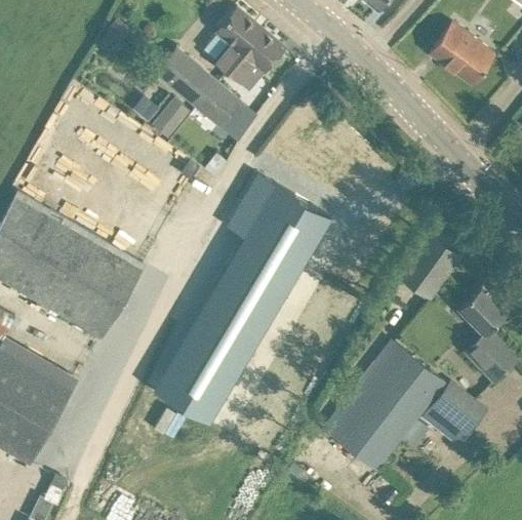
[(367,0),(379,10),(388,0),(367,0)]
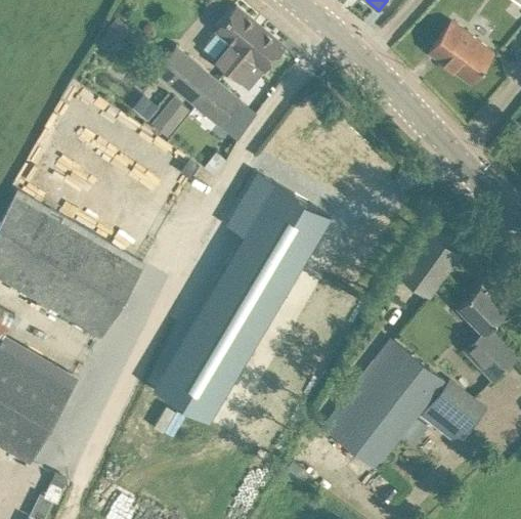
[(218,62),(229,73),(262,34),(263,35),(266,32),(239,8),(219,33),(233,44),(218,62)]
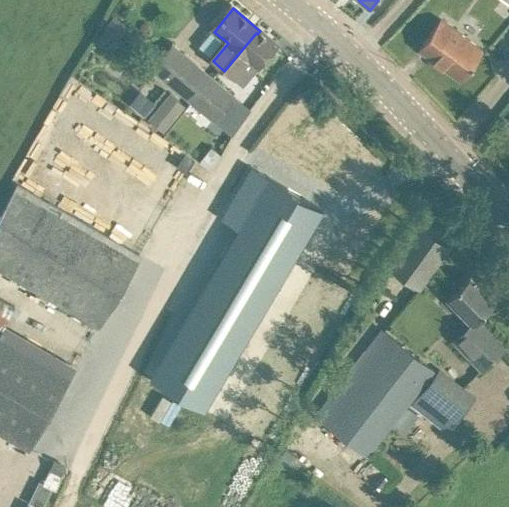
[(111,54),(130,31),(116,19),(96,42),(111,54)]
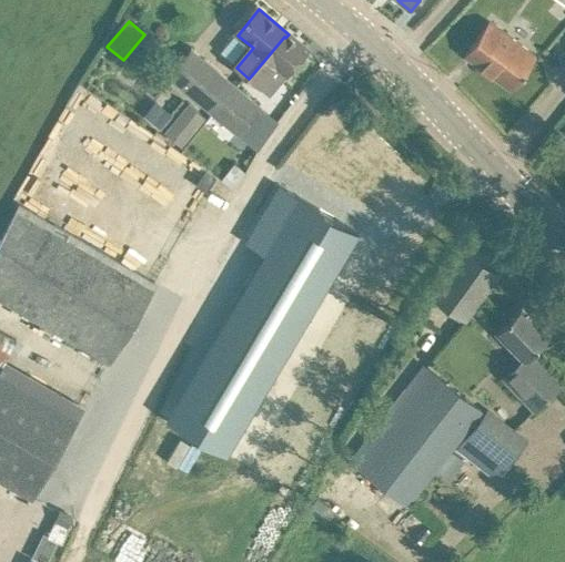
[(468,59),(513,92),(537,59),(492,26),(468,59)]
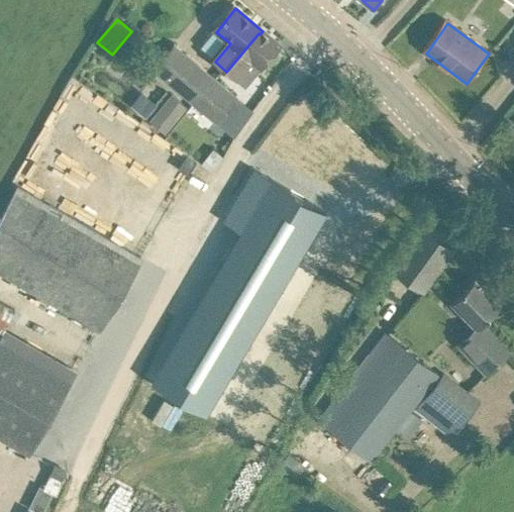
[(282,47),(263,31),(260,34),(259,33),(226,72),(237,81),(252,63),(263,71),(282,47)]
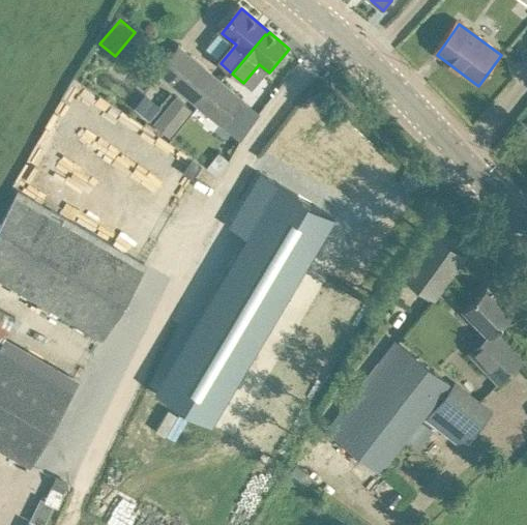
[(159,75),(223,128),(244,103),(181,49),(159,75)]
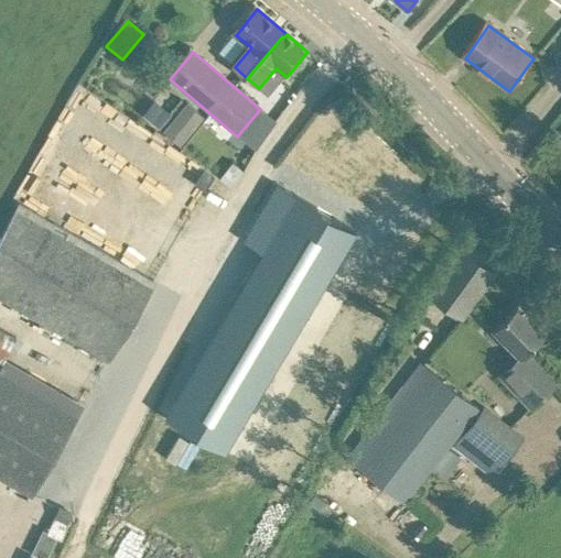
[(161,130),(172,116),(155,102),(144,117),(161,130)]
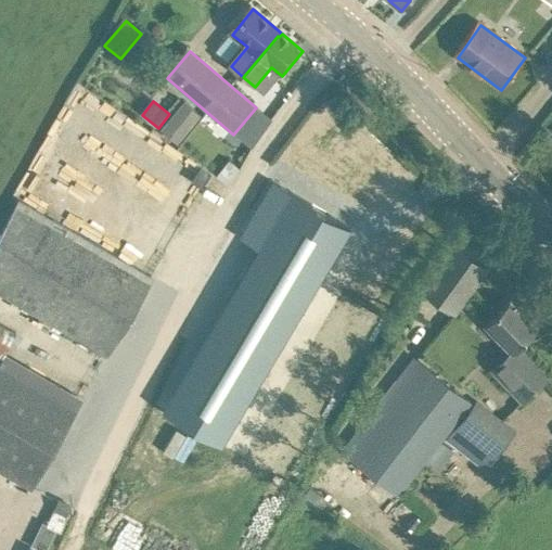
[(183,104),(162,136),(181,148),(203,116),(183,104)]
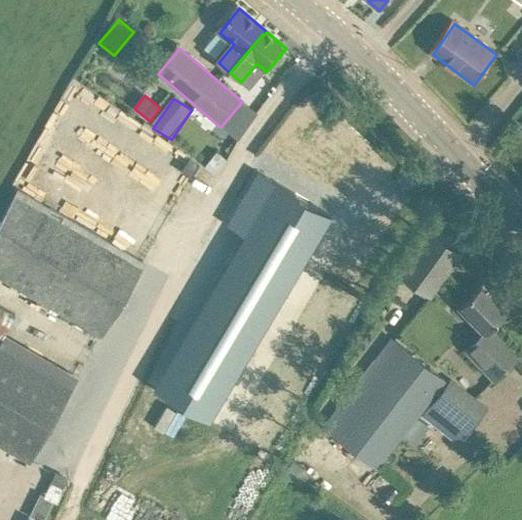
[(192,160),(183,174),(193,181),(202,167),(192,160)]
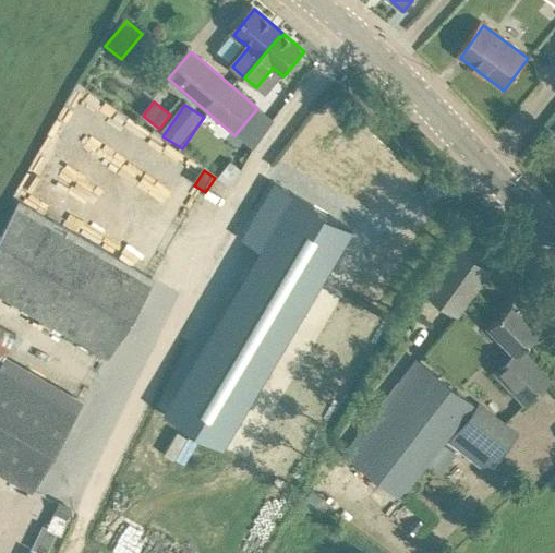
[(238,311),(173,419),(225,449),(354,232),(276,185),(243,241),(262,252),(230,307),(238,311)]
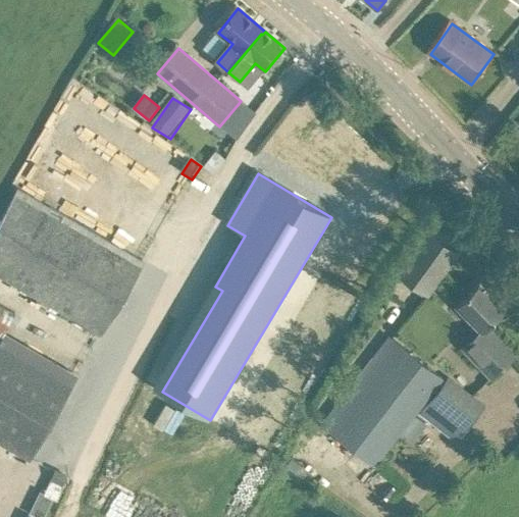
[(20,192),(0,226),(0,277),(103,338),(146,264),(20,192)]
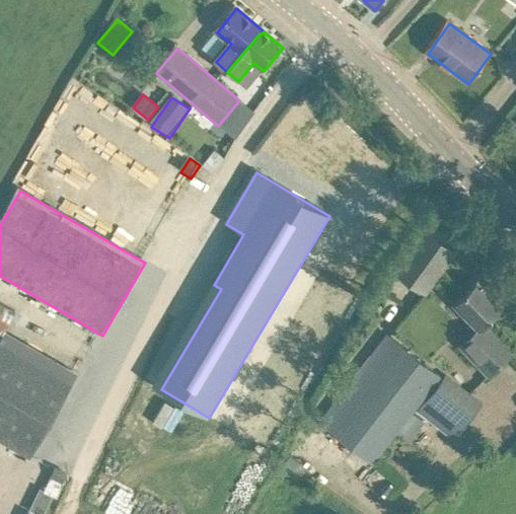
[(418,290),(430,298),(458,253),(422,230),(388,285),(410,300),(418,290)]
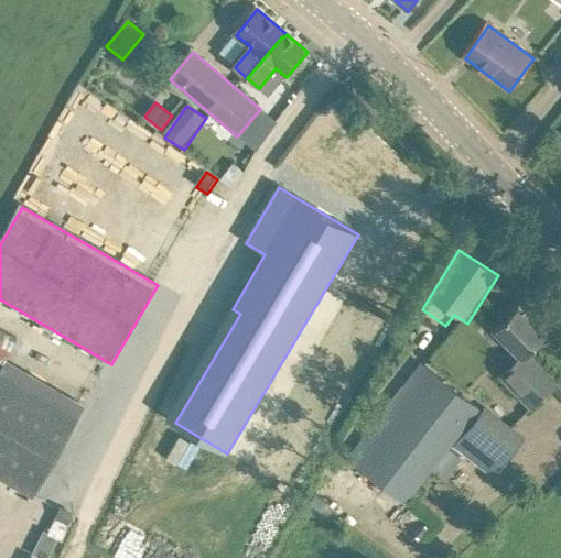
[(548,335),(520,306),(494,332),(521,360),(502,379),(533,411),(559,386),(528,354),(548,335)]
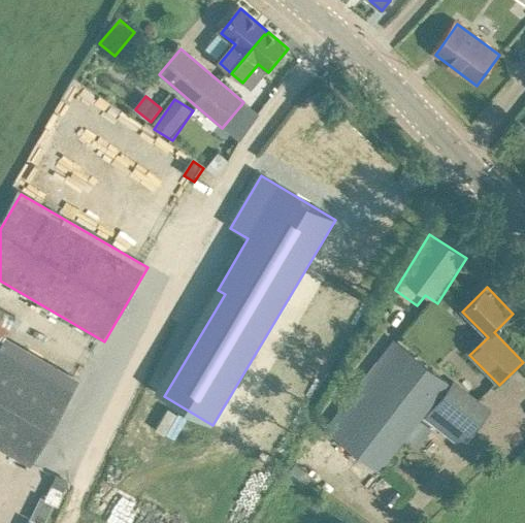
[(17,321),(0,311),(0,348),(1,349),(17,321)]
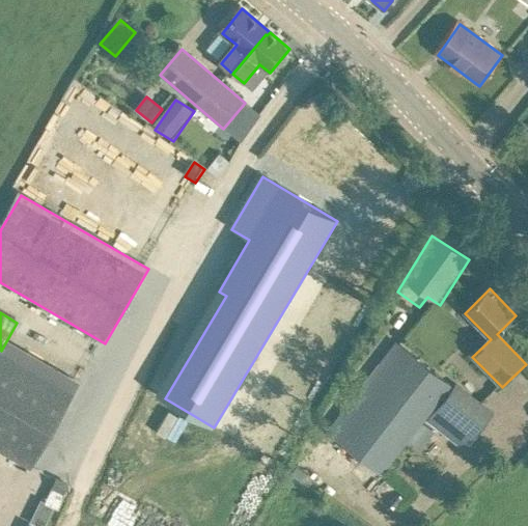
[(398,345),(329,435),(382,475),(451,387),(398,345)]
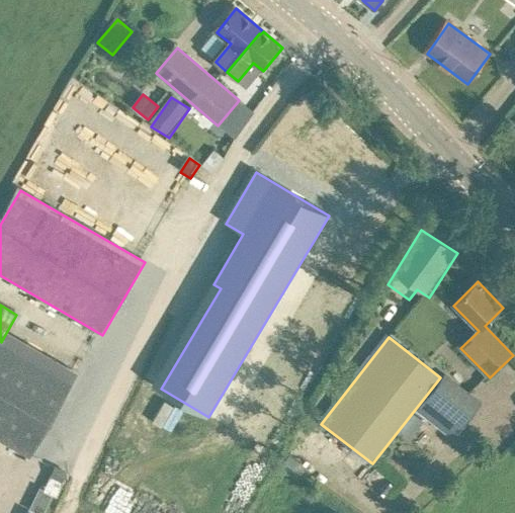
[(0,344),(0,440),(30,458),(73,386),(0,344)]
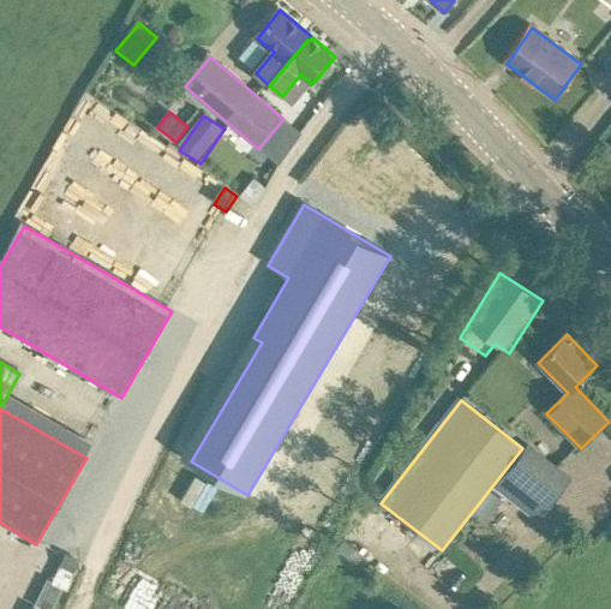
[(528,453),(497,489),(539,521),(569,484),(528,453)]
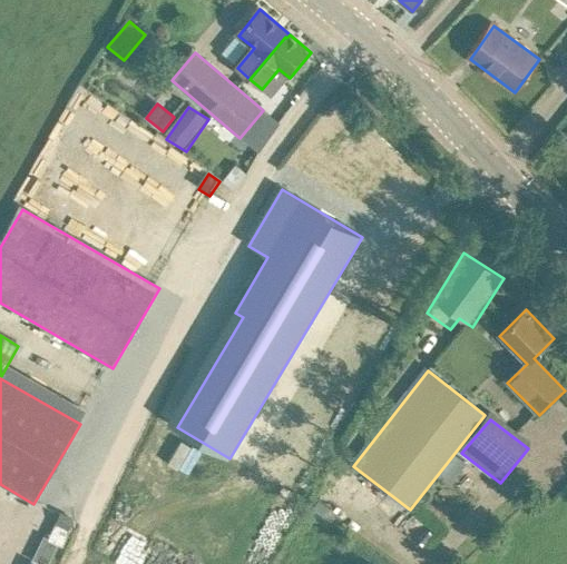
[(57,520),(48,541),(65,547),(74,526),(57,520)]
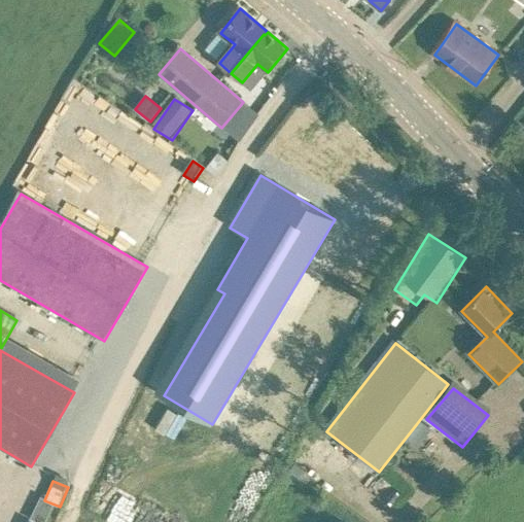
[(45,521),(55,508),(43,500),(31,520),(33,521),(45,521)]
